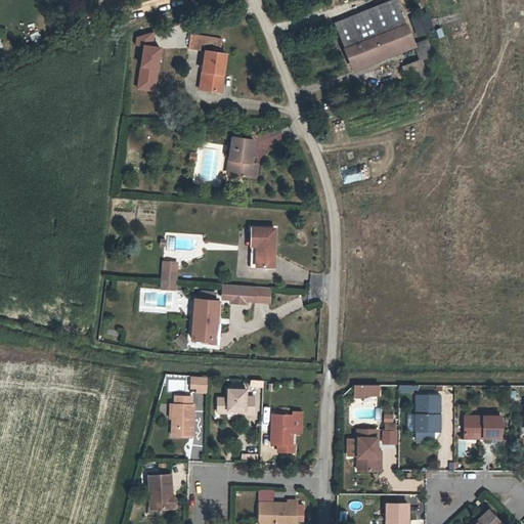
[(183,0),(166,0),(166,10),(183,11),(183,0)]
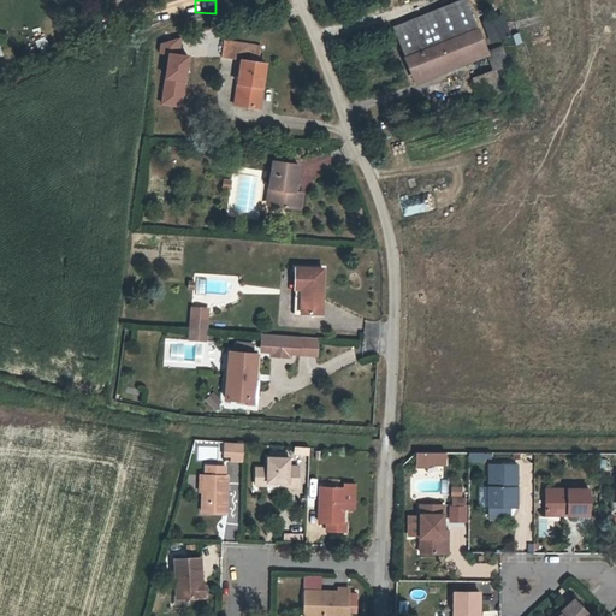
[(458,0),(392,27),(404,57),(458,35),(475,29),(463,0),(458,0)]
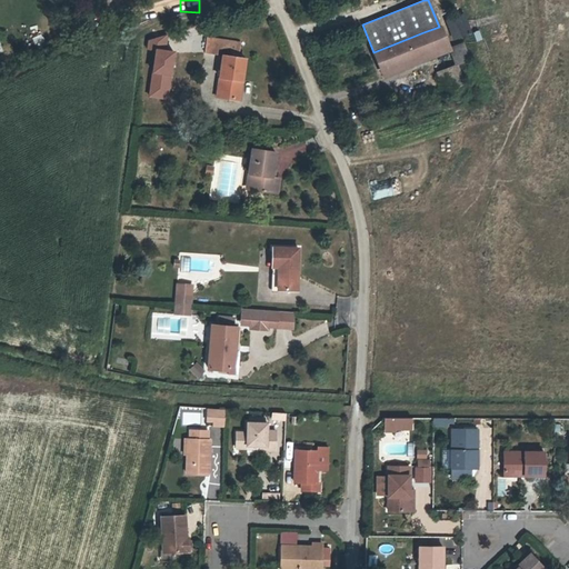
[(470,32),(462,10),(443,17),(450,39),(470,32)]
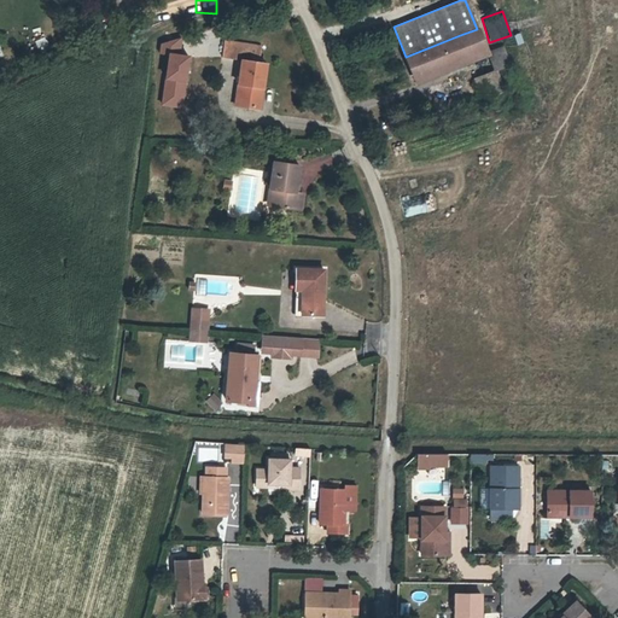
[(477,29),(460,35),(467,54),(487,47),(478,28),(477,29)]
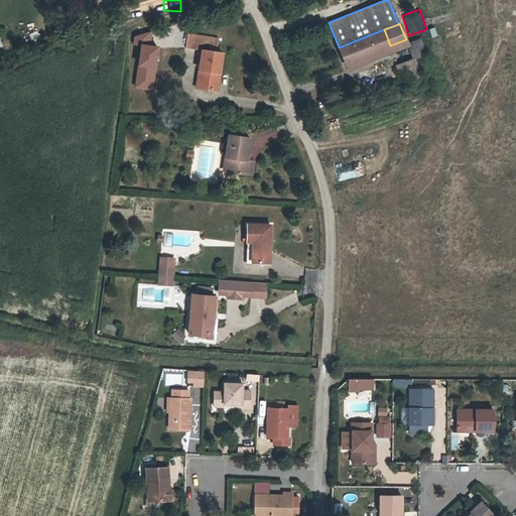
[(390,45),(384,29),(339,47),(345,65),(390,45)]
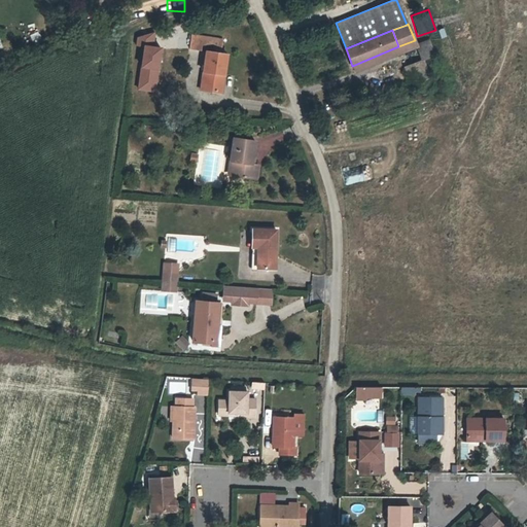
[(141,46),(136,90),(155,93),(161,46),(153,45),(154,35),(136,33),(135,45),(141,46)]
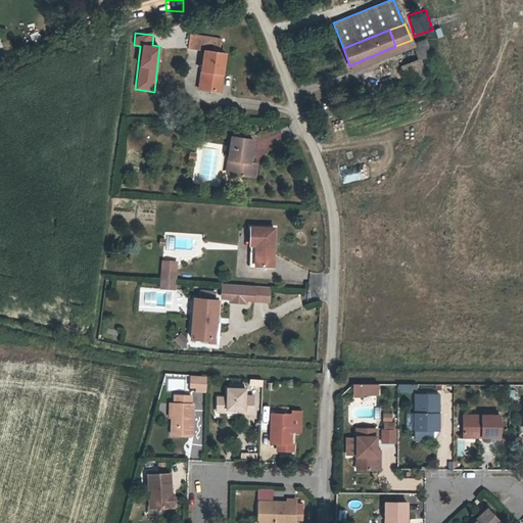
[(204,51),(199,90),(219,92),(225,54),(220,53),(221,39),(190,35),(188,48),(204,51)]
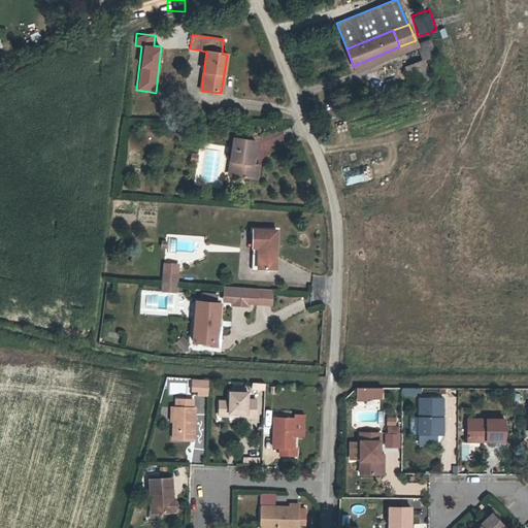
[(416,44),(422,60),(423,60),(435,56),(429,39),(416,44)]
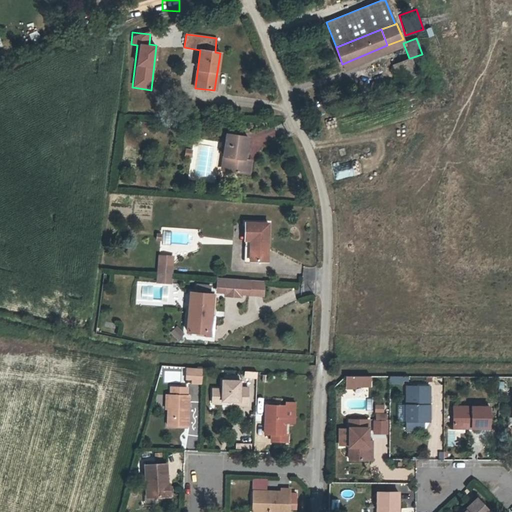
[(416,75),(410,58),(409,58),(394,64),(402,86),(408,84),(406,79),(416,75)]
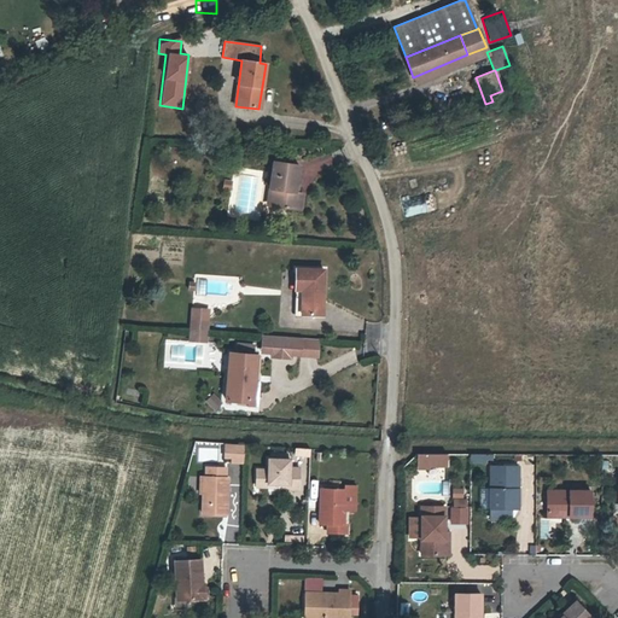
[(476,157),(453,161),(454,172),(477,168),(476,157)]
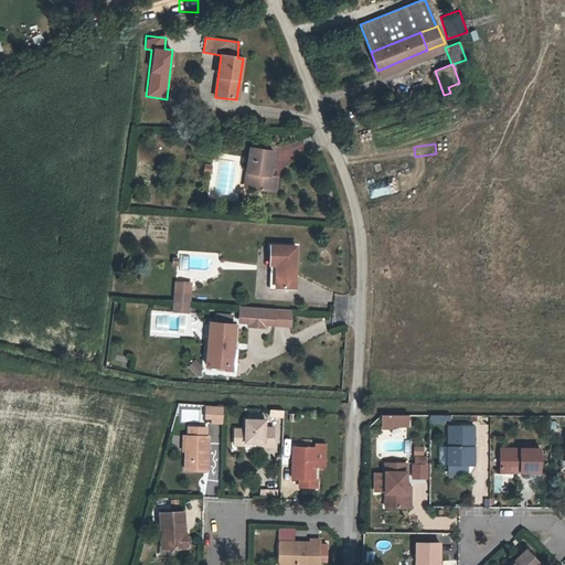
[(249,149),(246,173),(251,174),(249,183),(262,185),(262,190),(274,192),(276,178),(269,176),(273,152),(249,149)]
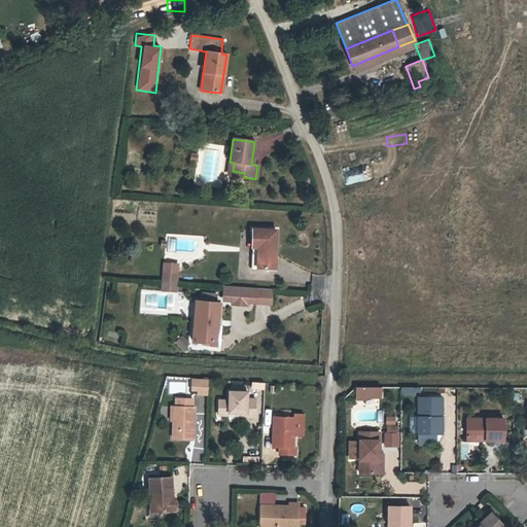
[(190,151),(188,162),(196,163),(198,152),(190,151)]
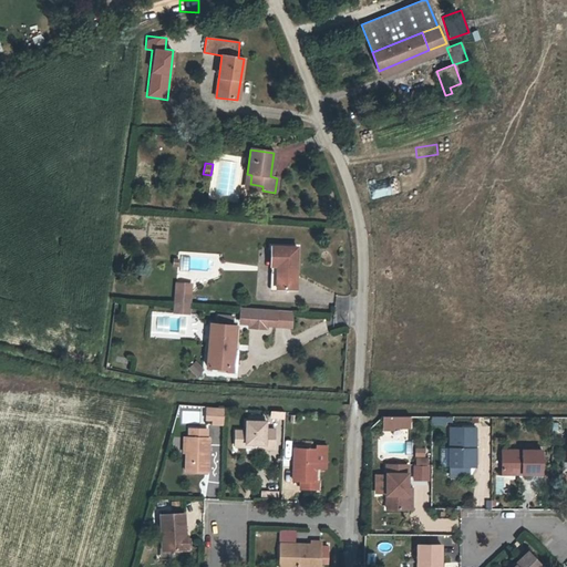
[(251,175),(247,174),(245,188),(263,191),(263,186),(250,184),(251,175)]
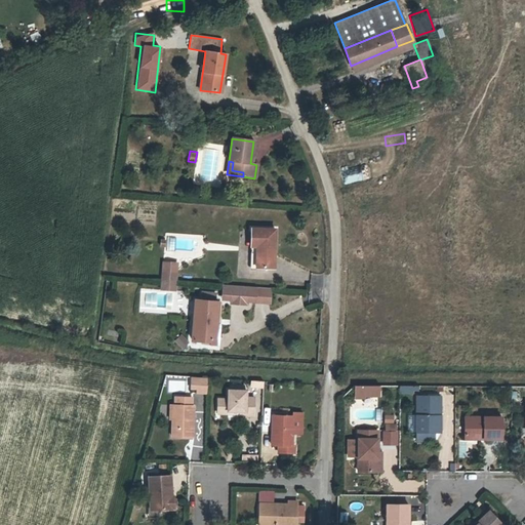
[(348,184),(368,177),(366,171),(347,177),(348,184)]
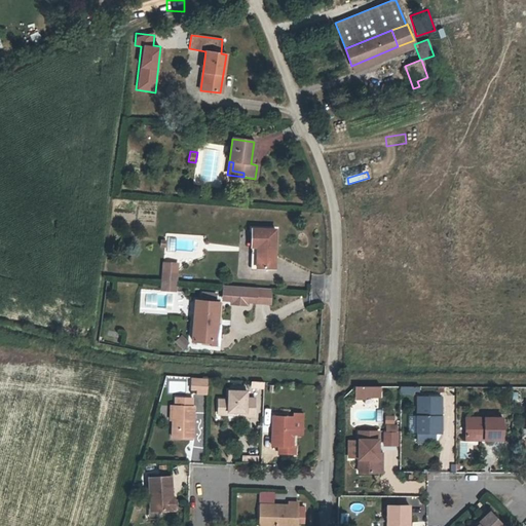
[(252,229),(251,247),(257,247),(256,267),(274,268),(275,229),(252,229)]
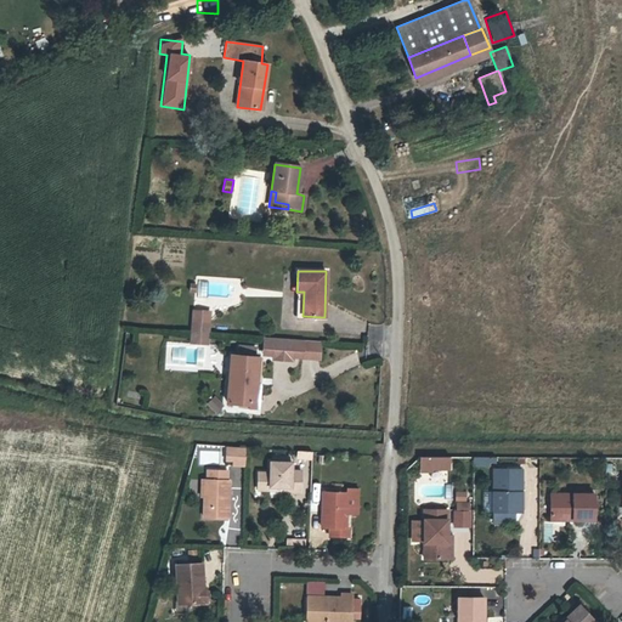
[(194,310),(193,321),(208,322),(209,311),(194,310)]
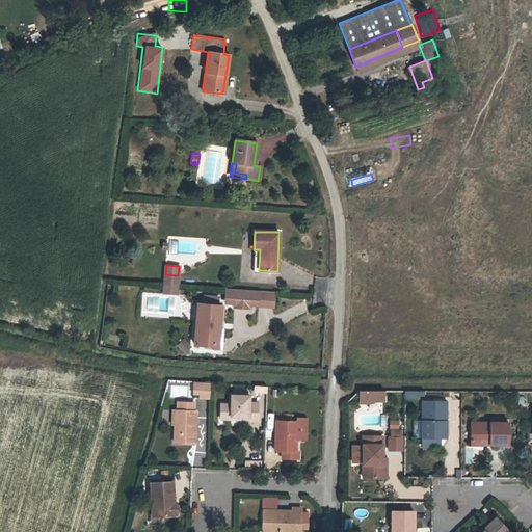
[(164,274),(163,284),(176,285),(179,285),(179,275),(178,275),(165,274),(164,274)]
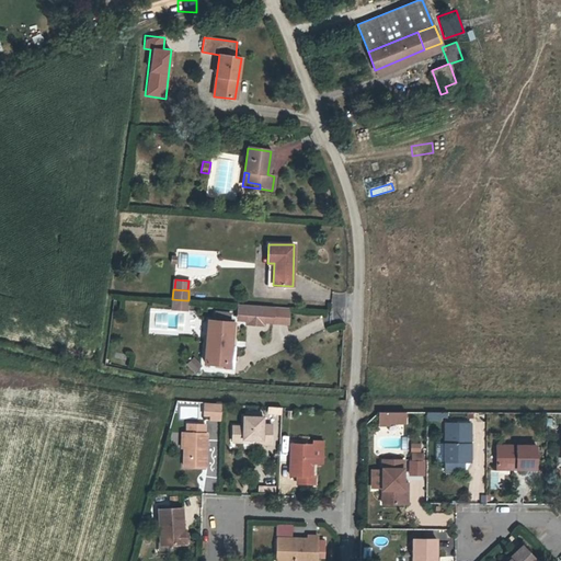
[(185,300),(172,299),(172,309),(187,310),(189,300),(185,300)]
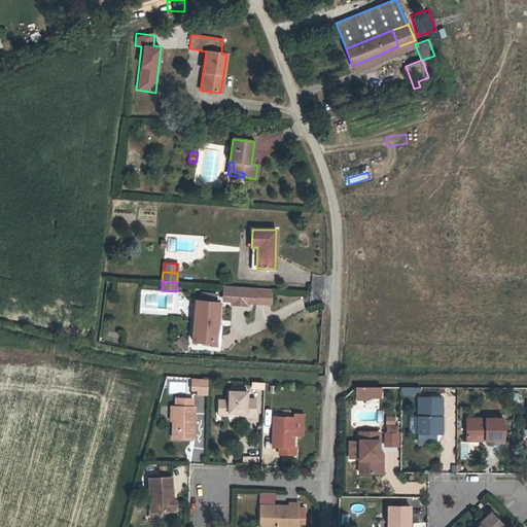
[(261,288),(227,286),(227,293),(236,293),(235,297),(235,305),(251,306),(252,303),(252,299),(260,300),(261,288)]
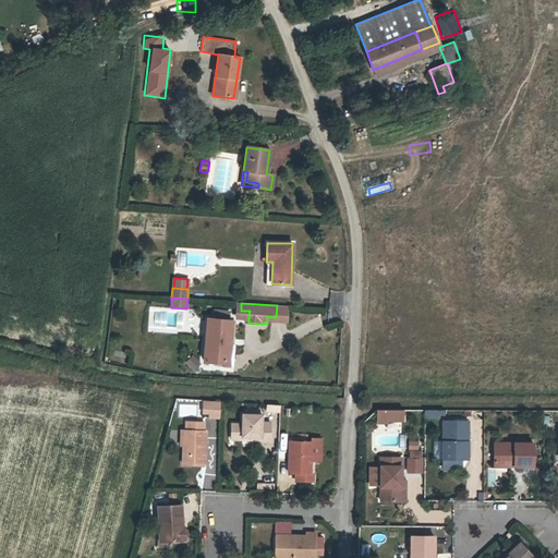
[(291,323),(292,306),(277,305),(276,317),(267,316),(267,320),(291,323)]
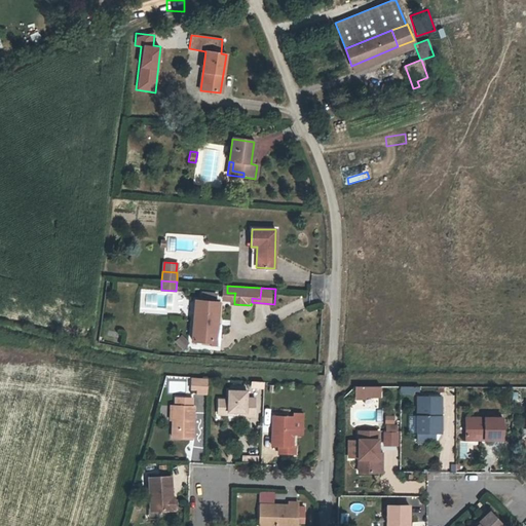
[(212,346),(215,346),(218,303),(195,301),(192,341),(213,342),(212,346)]
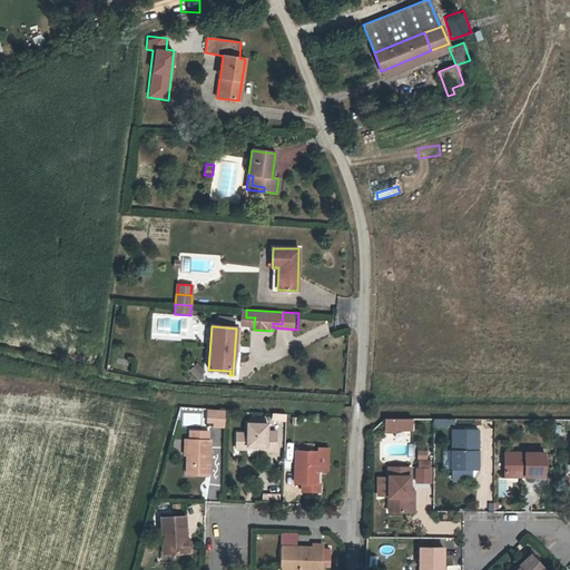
[(89,349),(97,350),(98,338),(90,337),(89,349)]
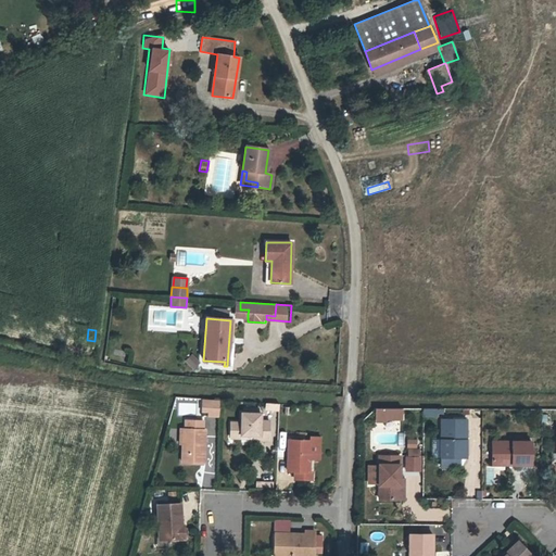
[(184,363),(193,369),(200,361),(190,354),(184,363)]
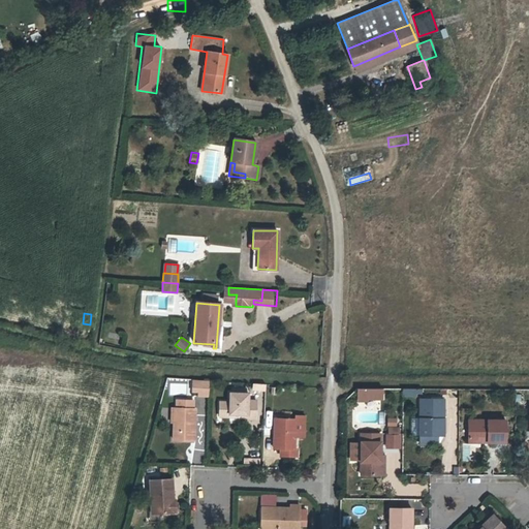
[(210,381),(198,380),(198,393),(197,396),(209,397),(210,381)]
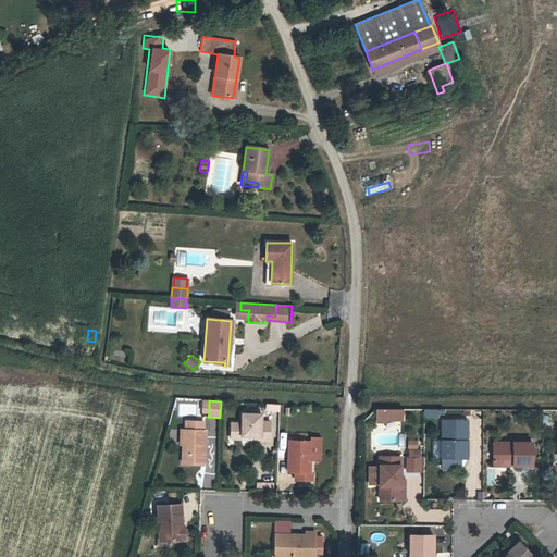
[(386,408),(375,408),(375,419),(386,419),(386,408)]
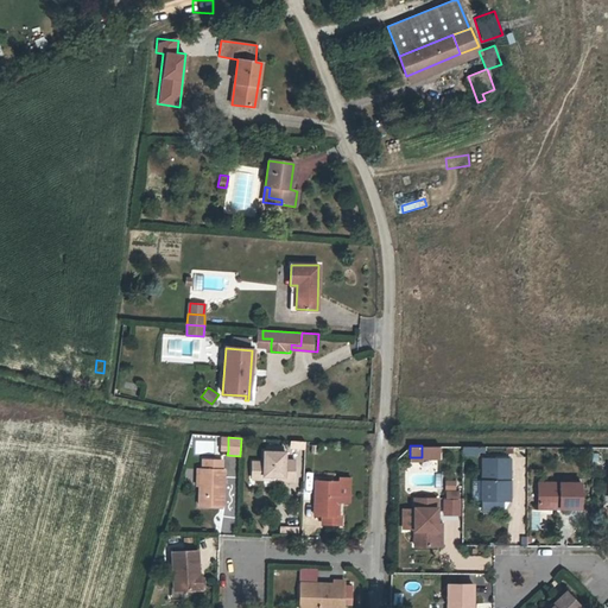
[(422,457),(439,457),(439,445),(422,445),(422,457)]
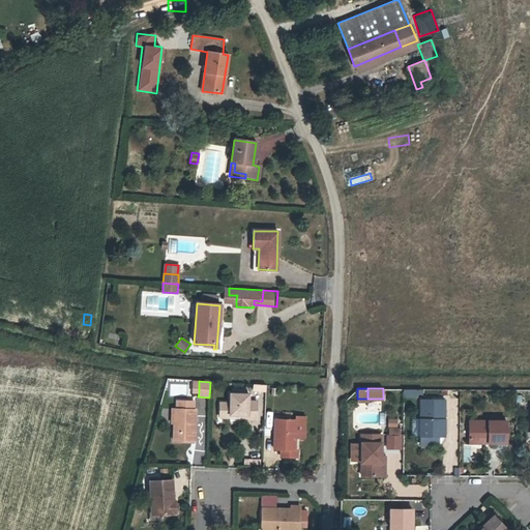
[(247,394),(231,393),(230,393),(229,403),(219,403),(218,418),(229,418),(230,415),(246,416),(246,419),(246,420),(255,420),(256,402),(247,402),(247,394)]
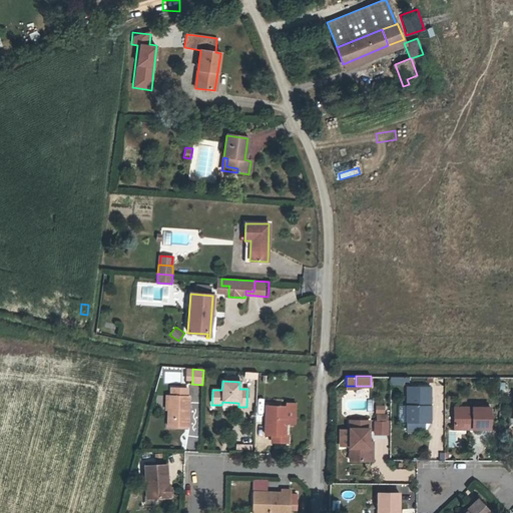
[(408,387),(407,405),(410,405),(410,421),(424,421),(430,421),(430,387),(408,387)]
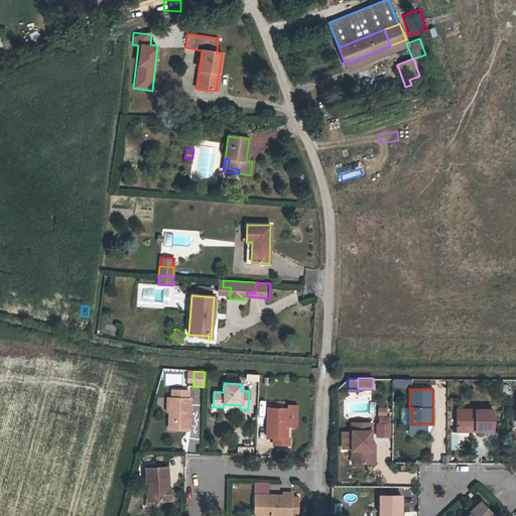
[(171,398),(169,398),(168,412),(168,429),(188,429),(189,399),(187,399),(187,391),(171,390),(171,398)]
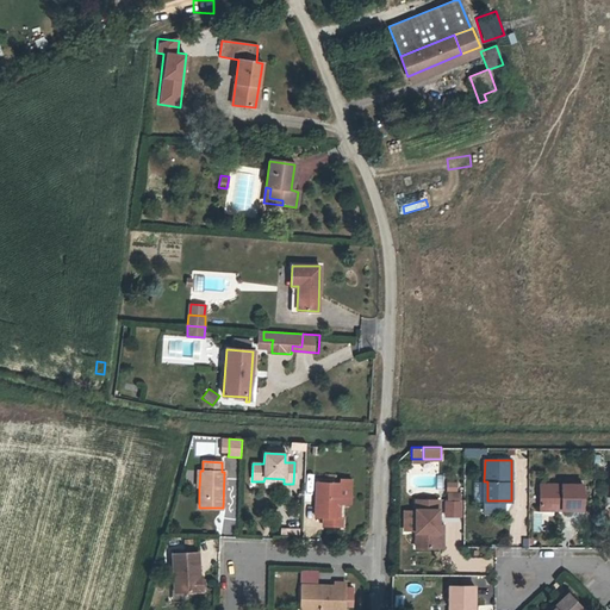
[(316,483),(315,517),(323,517),(322,526),(341,527),(341,517),(338,517),(338,503),(350,504),(350,479),(340,479),(340,483),(316,483)]
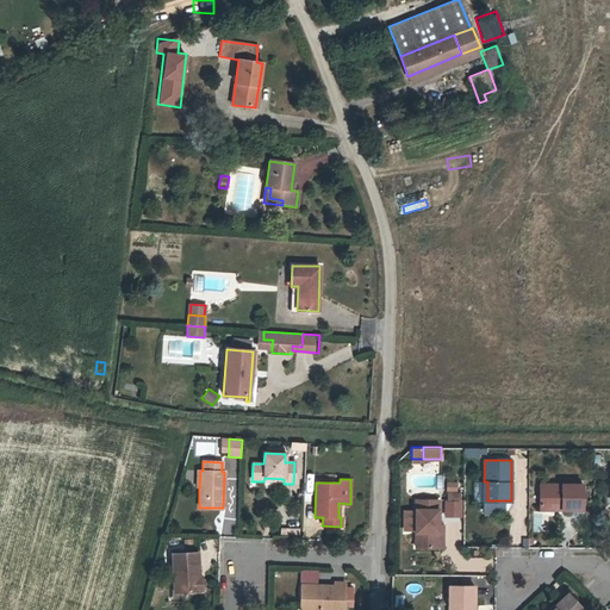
[(540,484),(540,505),(561,505),(561,509),(583,509),(583,484),(540,484)]
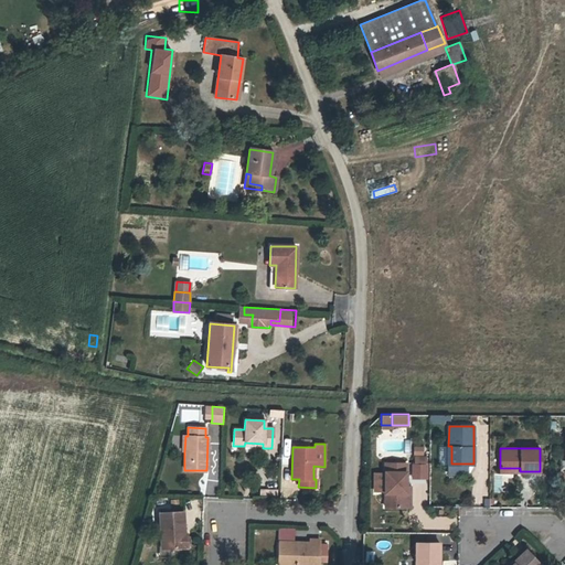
[(467,464),(451,464),(448,464),(448,473),(467,473),(467,464)]
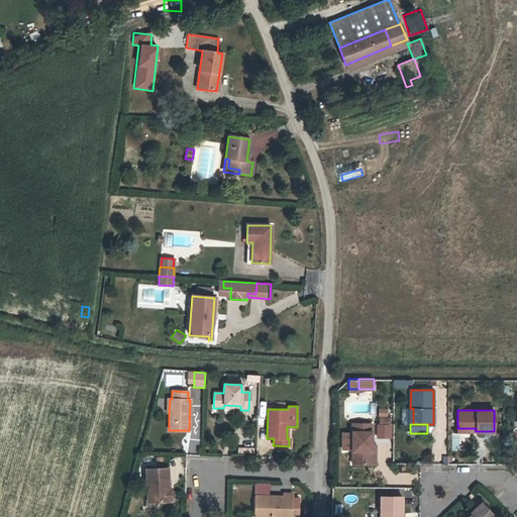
[(351,466),(371,466),(371,445),(371,425),(351,425),(351,434),(351,450),(351,466)]
